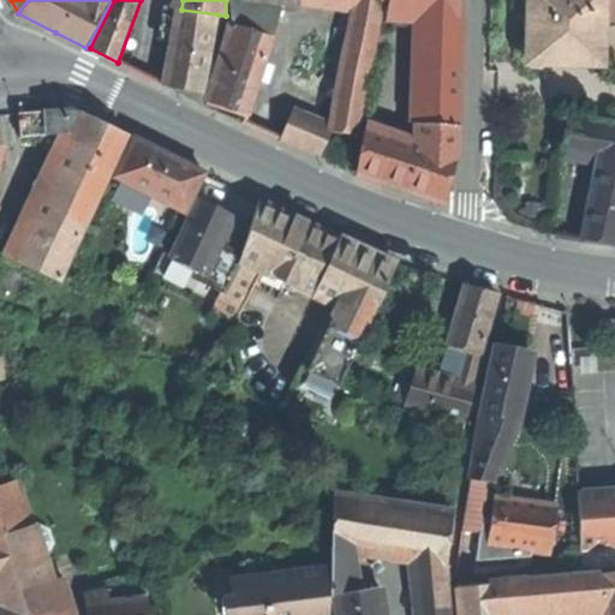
[(308,0),(356,6),(383,10),(387,11),(388,0),(308,0)]
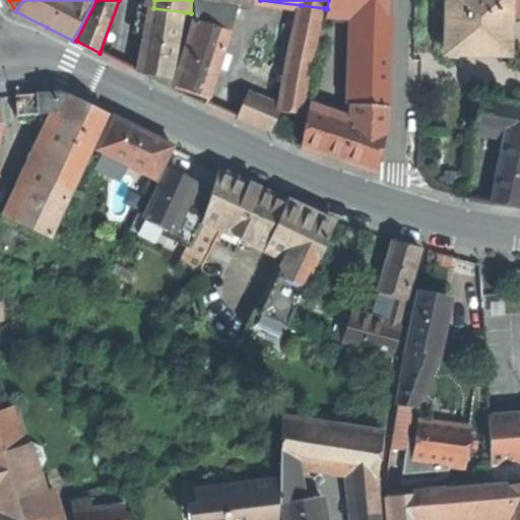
[(330,0),(329,11),(362,14),(390,16),(389,0),(330,0)]
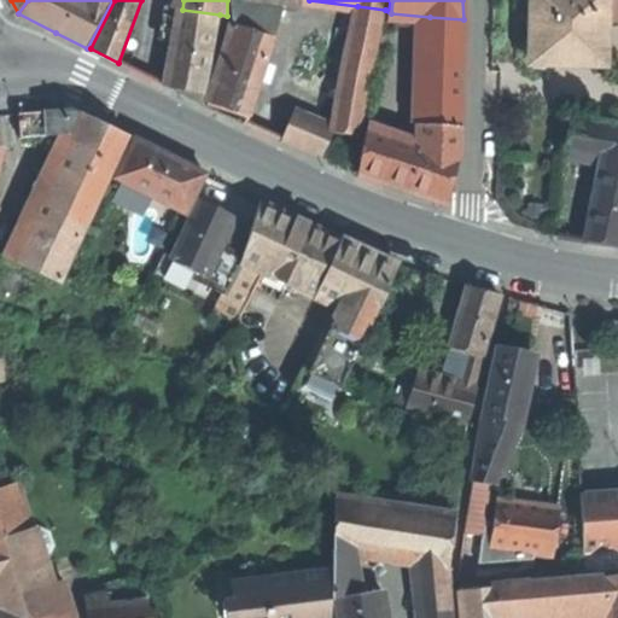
[(608,0),(532,0),(532,24),(532,46),(551,47),(551,65),(577,66),(607,66),(608,16),(608,0)]
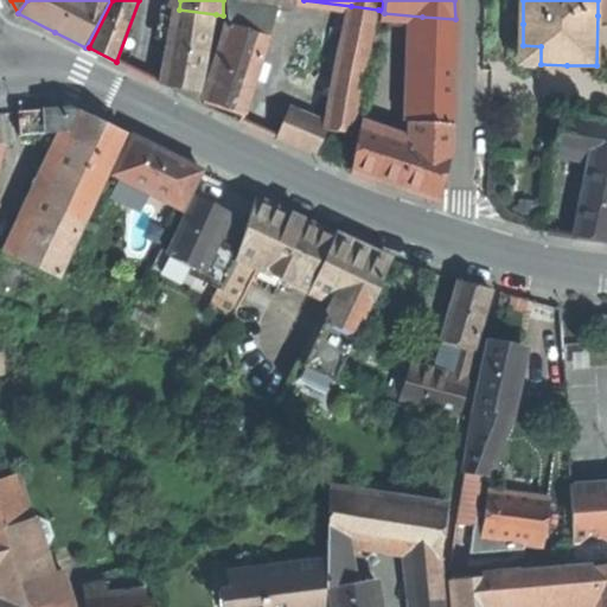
[(356,133),(378,10),(351,6),(328,126),(328,128),(356,133)]
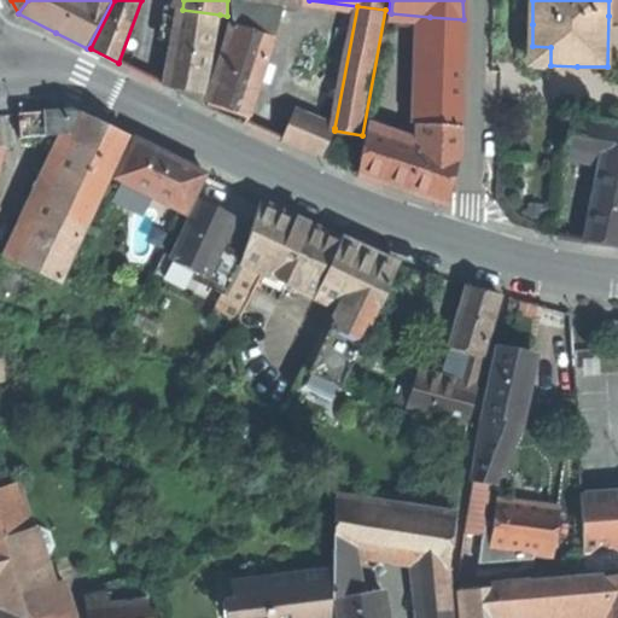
[(216,35),(220,15),(182,10),(168,86),(185,94),(207,105),(216,35)]
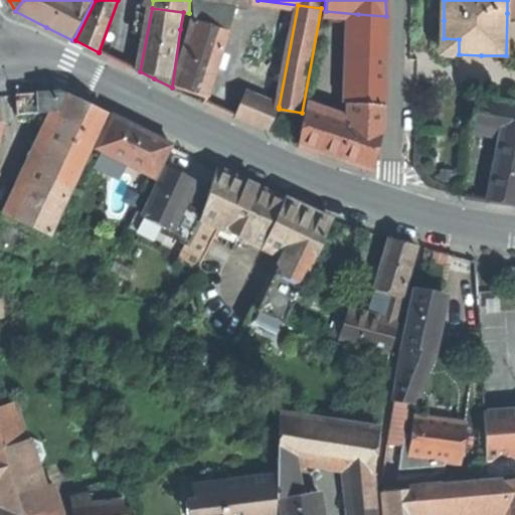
[(190,13),(189,13),(183,12),(180,29),(187,31),(190,13)]
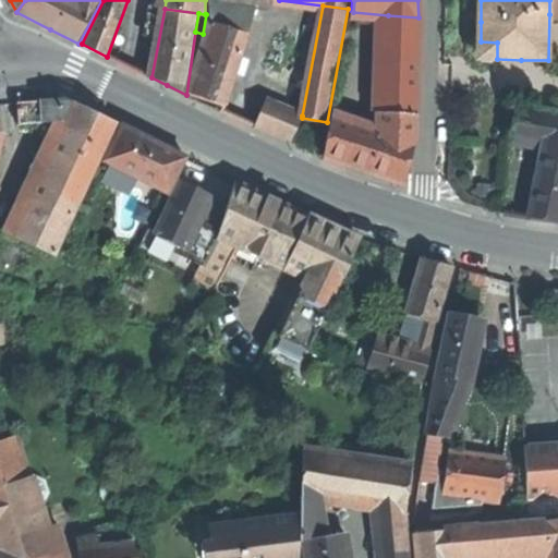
[(388,15),(385,112),(415,114),(419,17),(388,15)]
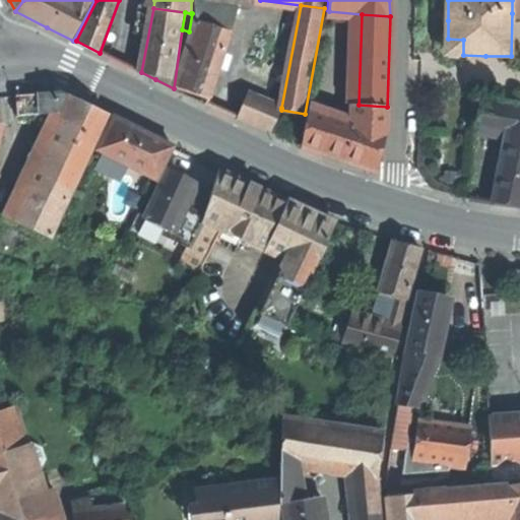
[(194,91),(211,96),(232,31),(198,20),(177,86),(194,91)]
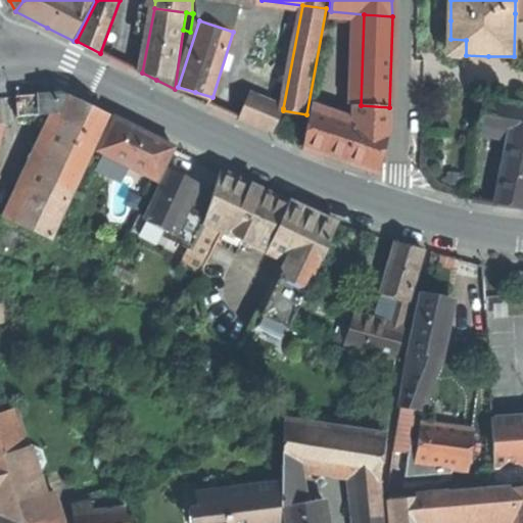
[(449,55),(466,55),(466,40),(450,39),(449,55)]
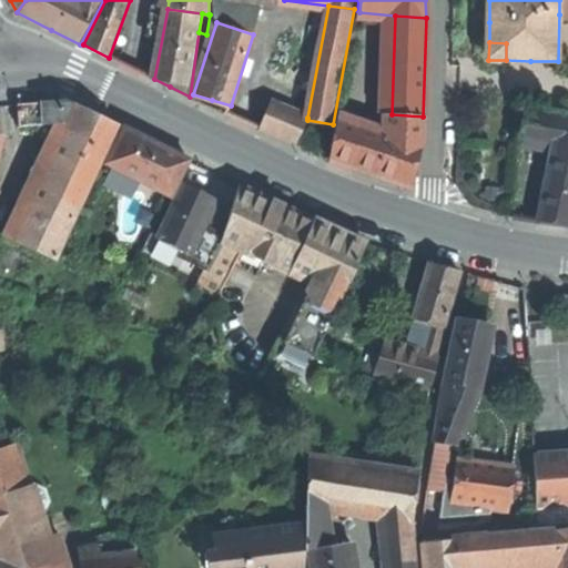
[(22,128),(58,124),(68,102),(20,104),(22,128)]
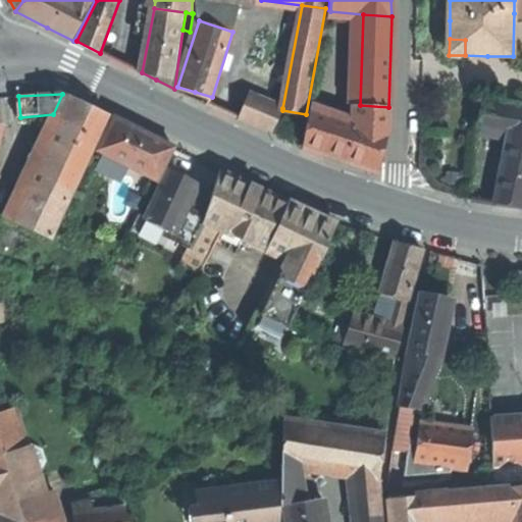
[(58,155),(87,168),(110,116),(87,106),(62,94),(53,114),(39,146),(58,155)]
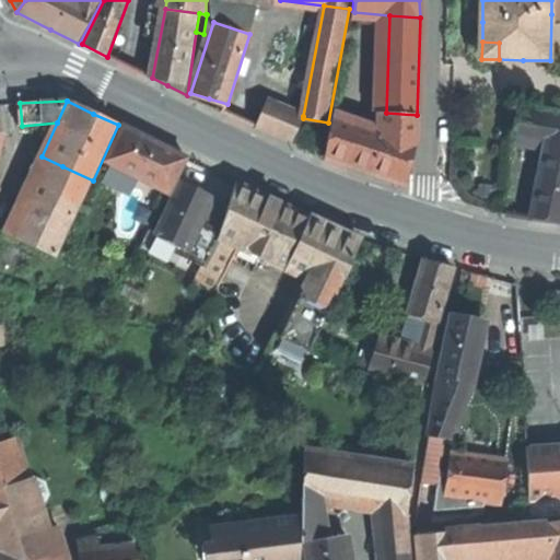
[(513,142),(546,149),(559,151),(559,113),(517,106),(513,142)]
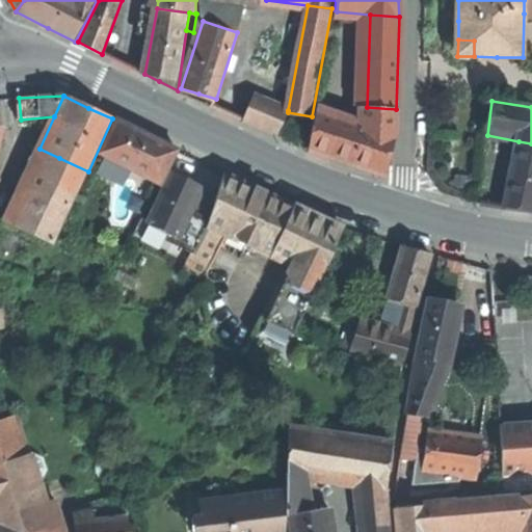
[(246,122),(265,131),(273,113),(271,113),(255,105),(246,122)]
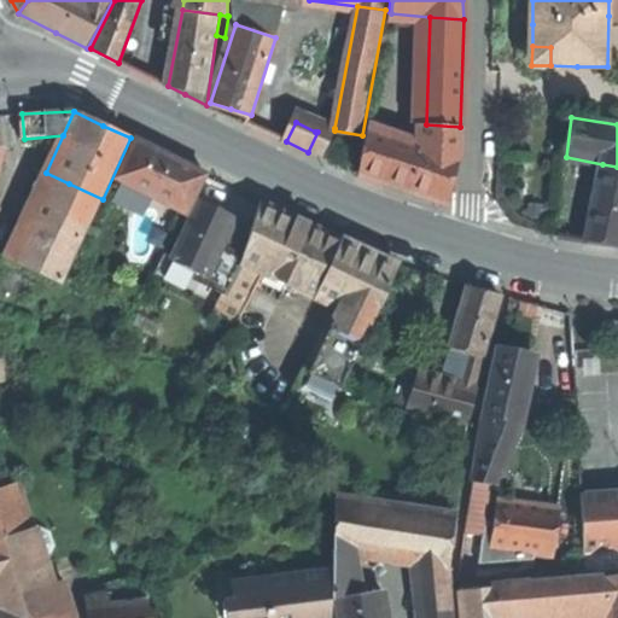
[(324,159),(334,130),(334,128),(319,122),(315,132),(318,132),(308,152),(324,159)]
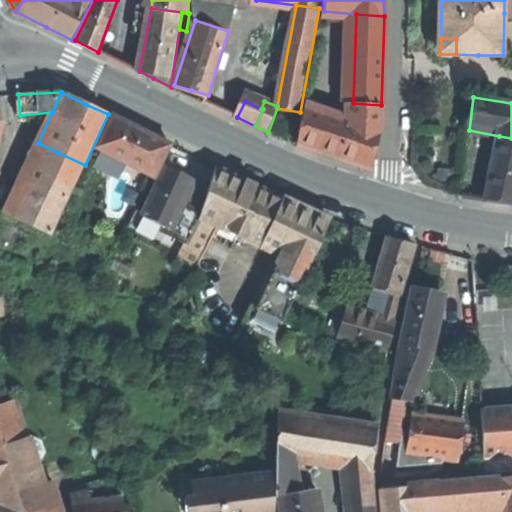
[(353,103),(353,123),(377,131),(376,134),(380,135),(381,105),(353,103)]
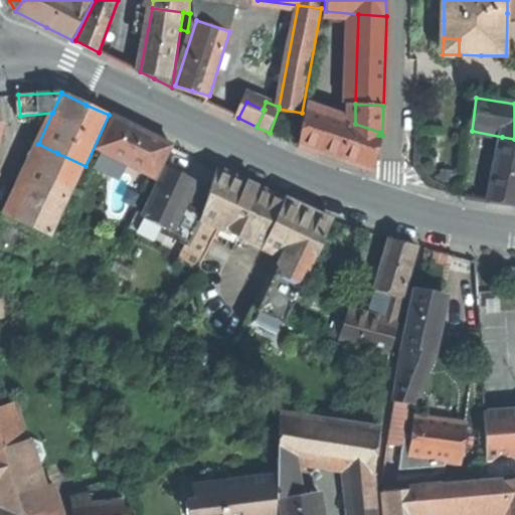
[(301,147),(322,154),(334,117),(309,108),(301,147)]
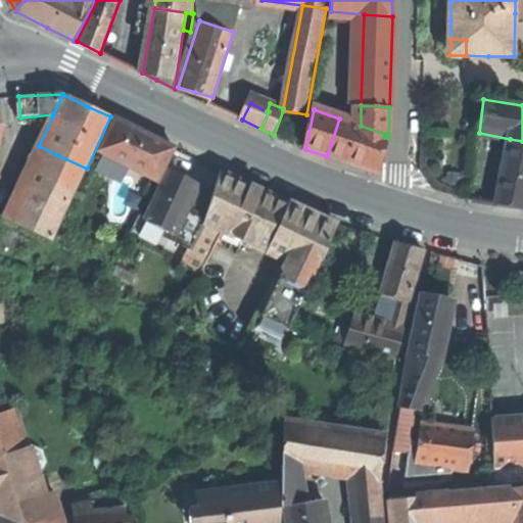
[(349,163),(377,174),(384,137),(385,134),(361,126),(339,119),(327,156),(349,163)]
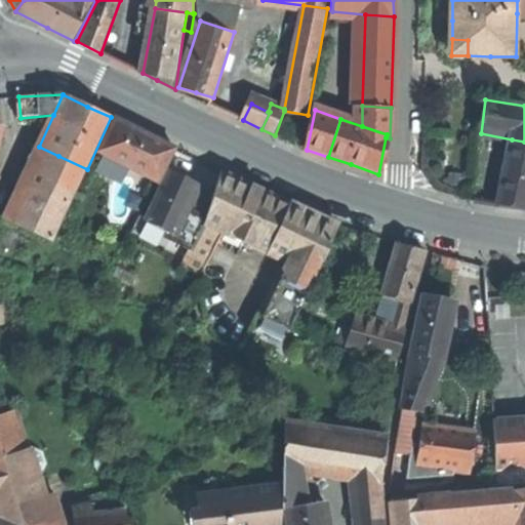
[(102,153),(160,180),(175,150),(146,135),(116,121),(102,153)]
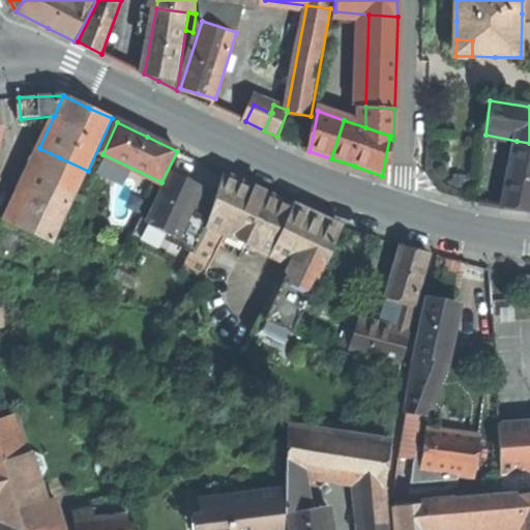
[(529,166),(529,143),(517,141),(512,163),(529,166)]
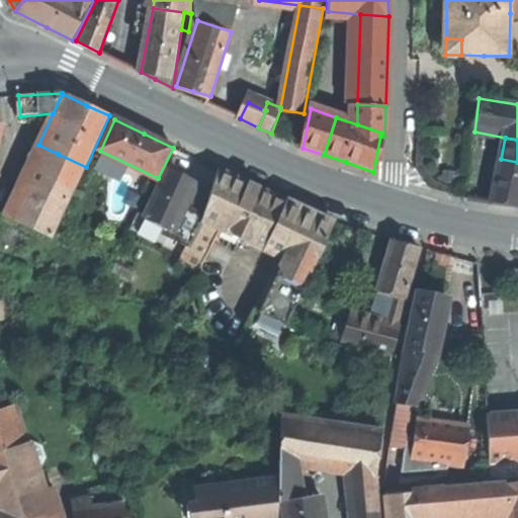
[(5,216),(24,225),(58,154),(38,145),(5,216)]
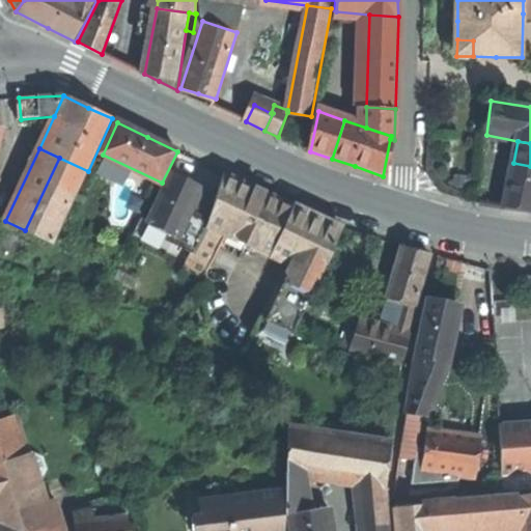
[(54,244),(88,171),(59,158),(25,230),(54,244)]
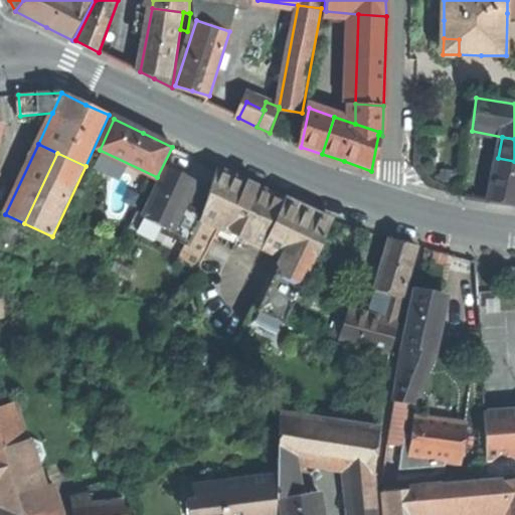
[(514,205),(514,161),(498,158),(490,200),(503,203),(514,205)]
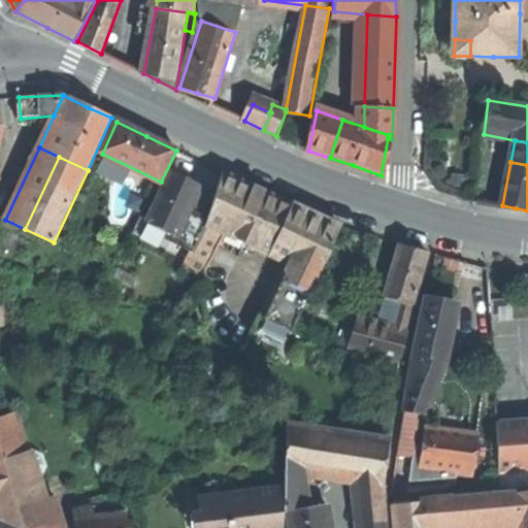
[(155,212),(182,226),(201,187),(188,180),(173,173),(155,212)]
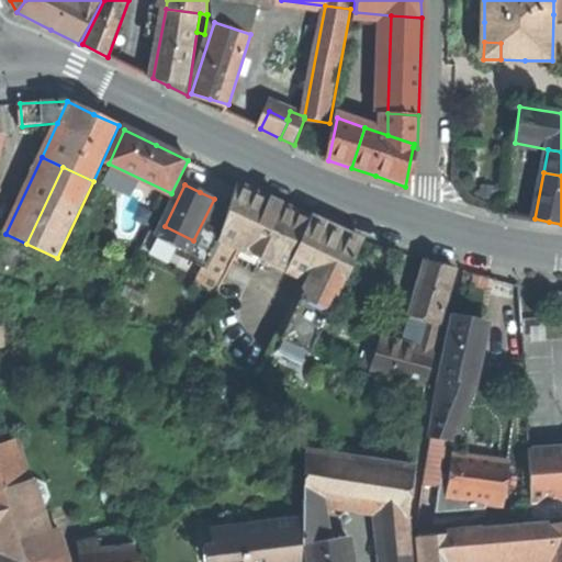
[(238,248),(310,281),(334,229),(298,212),(242,186),(222,240),(238,248)]
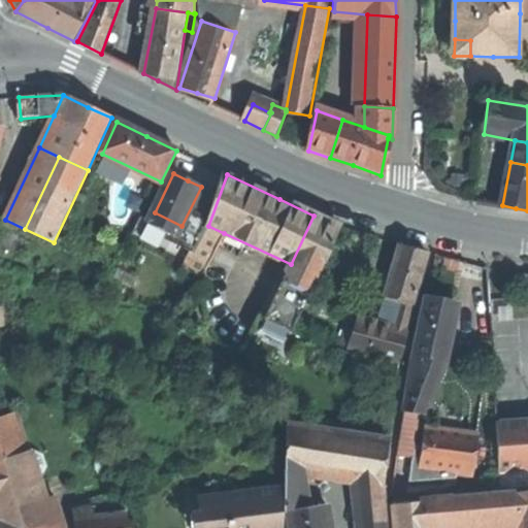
[(176,237),(182,226),(155,212),(149,224),(171,234),(176,237)]
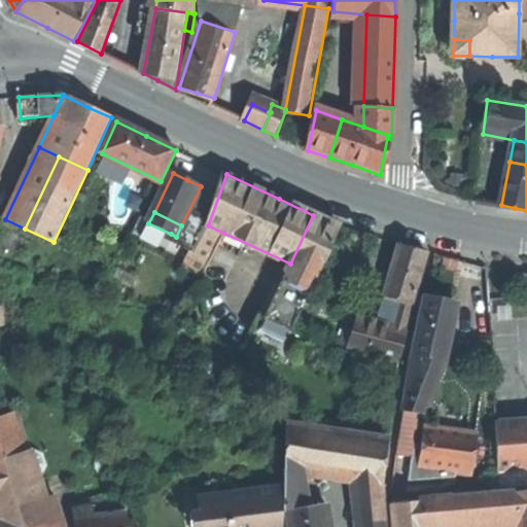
[(343,227),(313,215),(290,264),(257,338),(285,350),(343,227)]
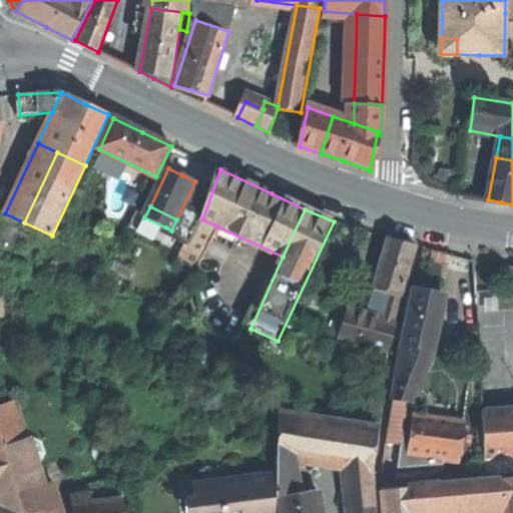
[(197,271),(217,226),(202,219),(180,263),(197,271)]
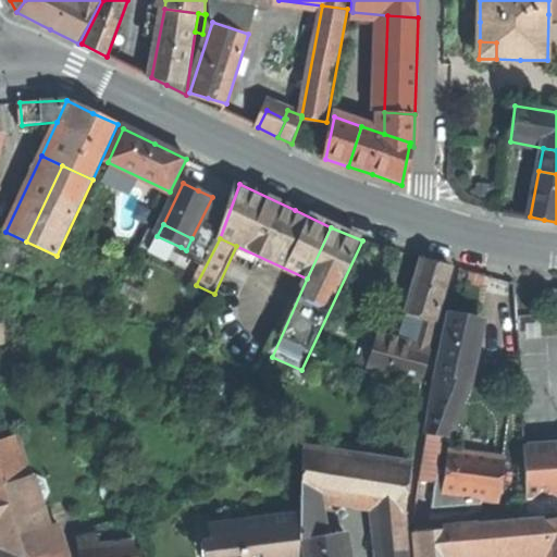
[(436,263),(422,260),(409,314),(426,319),(438,322),(453,268),(436,263)]
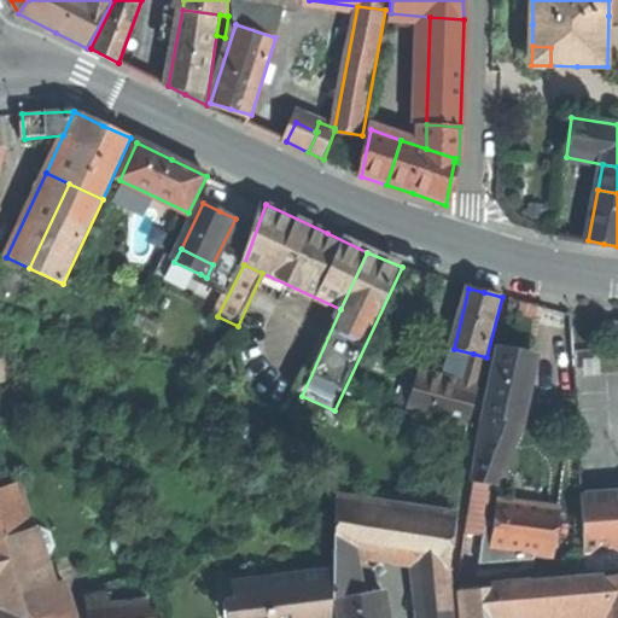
[(488,419),(523,426),(536,359),(519,355),(500,351),(488,419)]
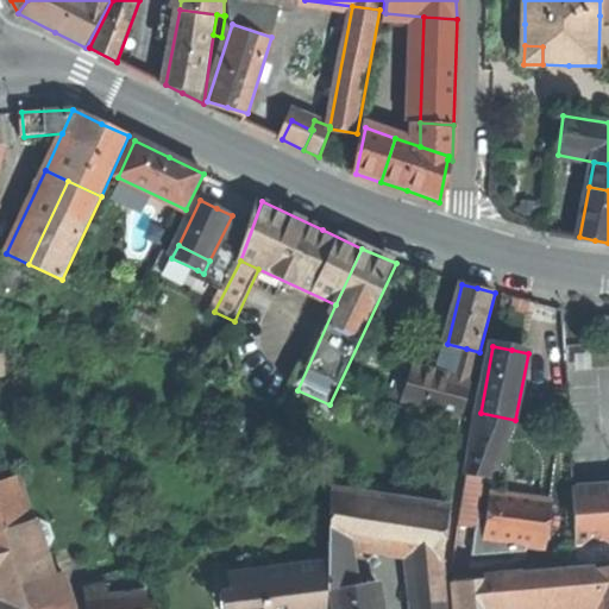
[(471,383),(479,352),(466,349),(458,380),(471,383)]
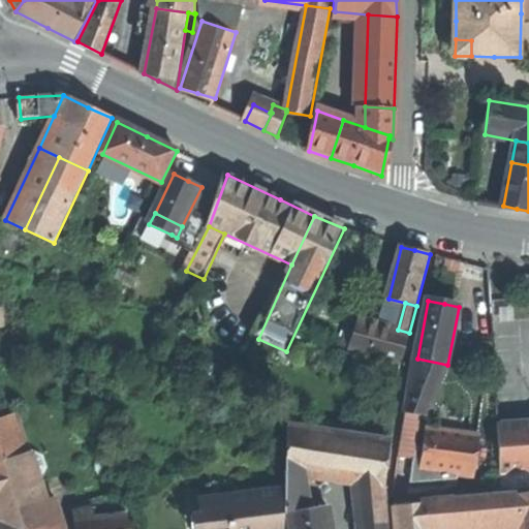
[(402,362),(409,333),(398,330),(360,320),(352,349),(402,362)]
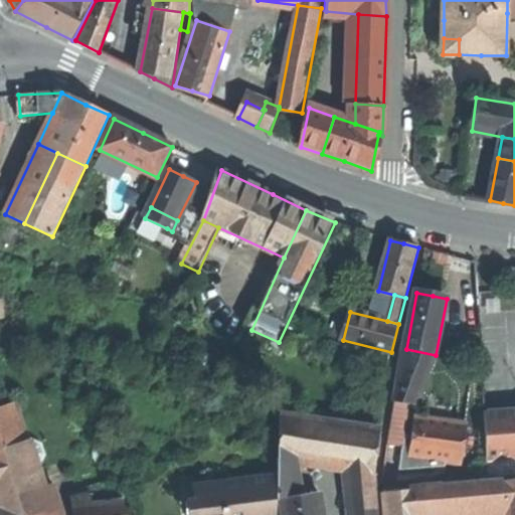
[(426,372),(436,355),(406,349),(402,366),(426,372)]
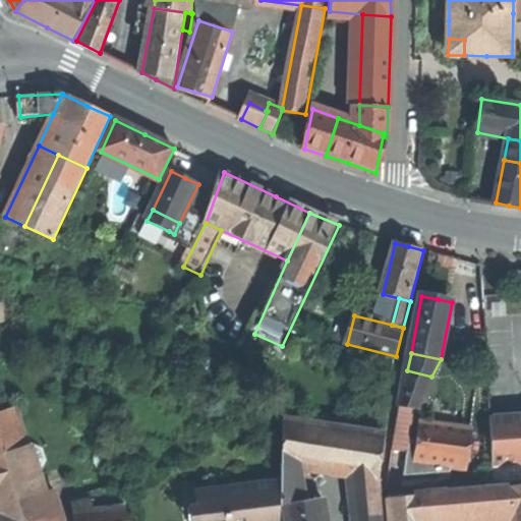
[(424,400),(431,377),(407,370),(400,407),(412,409),(416,409),(419,399),(424,400)]
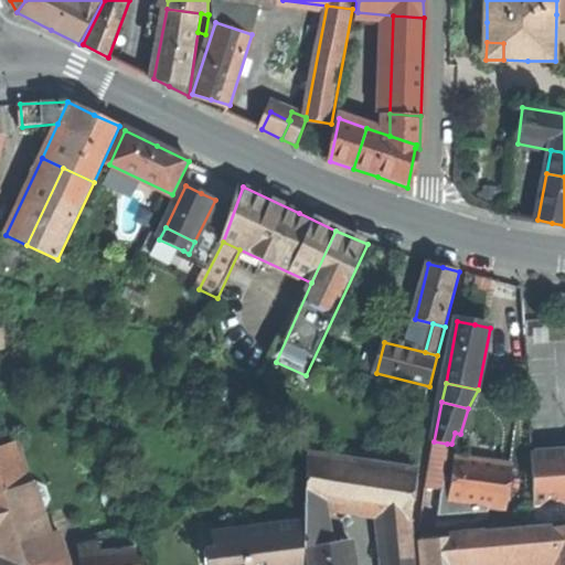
[(0,422),(0,477),(24,470),(8,419),(0,422)]
